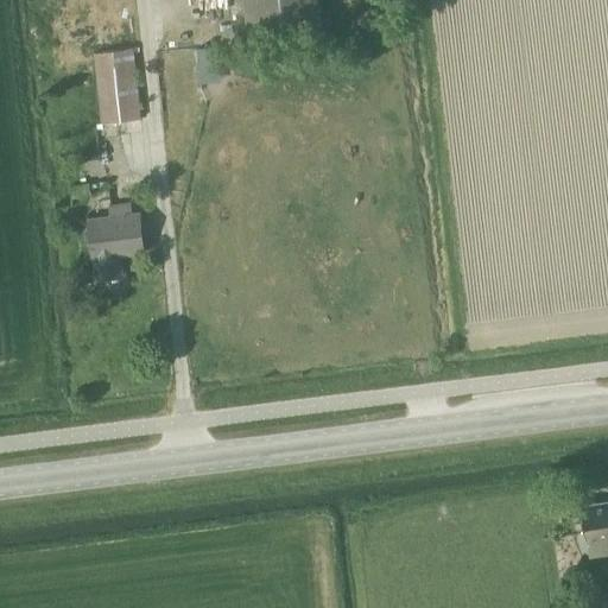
[(141,118),(127,0),(87,0),(101,122),(141,118)]
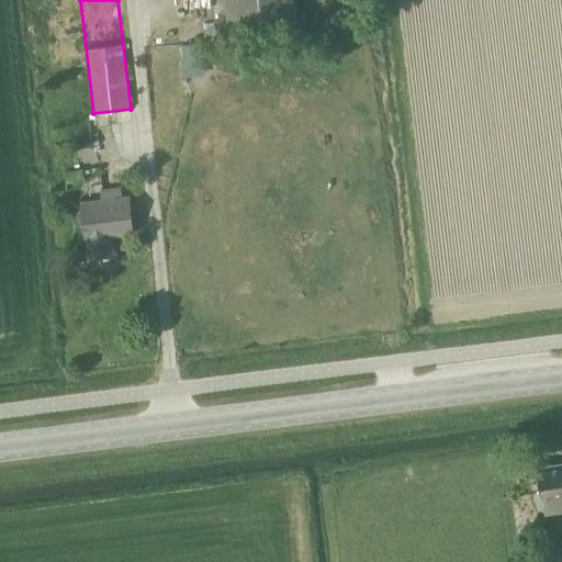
[(225,0),(228,33),(296,26),(293,0),(225,0)]
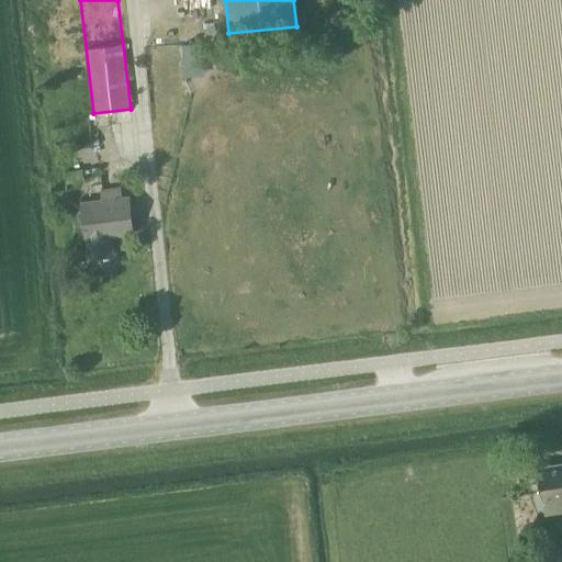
[(203,37),(183,40),(188,71),(206,68),(203,37)]
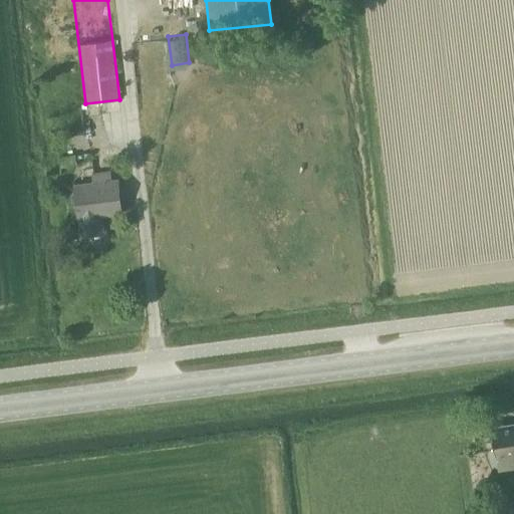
[(91,172),(92,182),(73,184),(79,237),(104,234),(103,217),(122,215),(118,178),(111,179),(110,170),(91,172)]
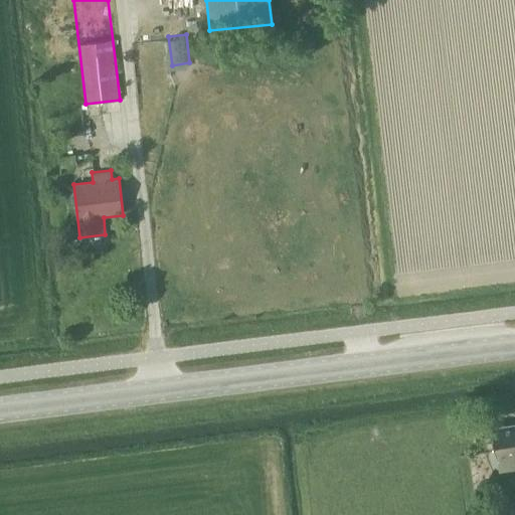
[(514,423),(491,427),(495,457),(497,456),(499,473),(514,470),(514,423)]
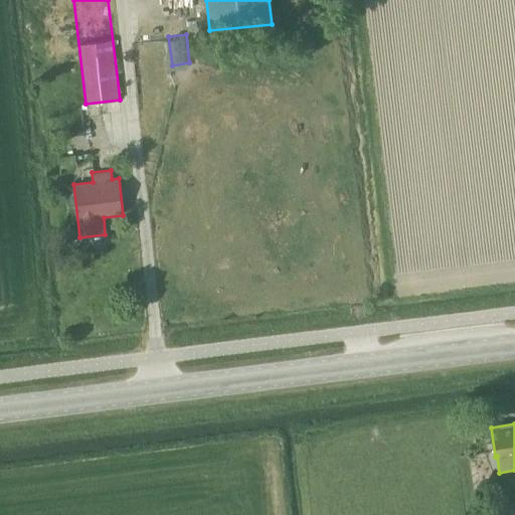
All buildings are outlined.
